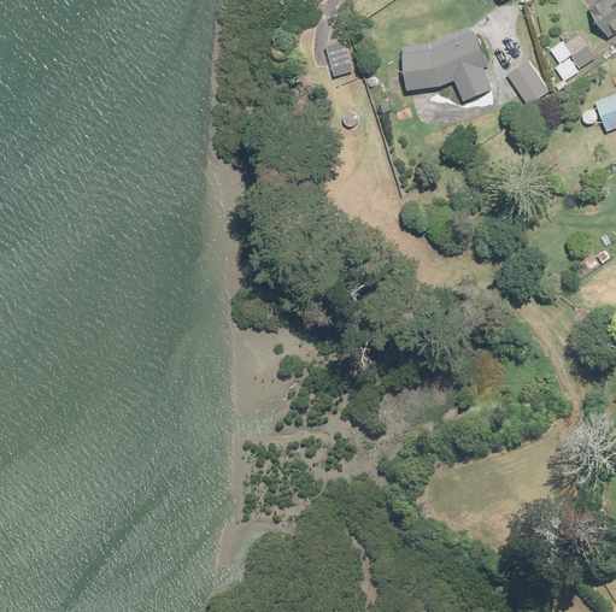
[(598,0),(590,6),(597,25),(608,35),(615,30),(615,0),(598,0)]
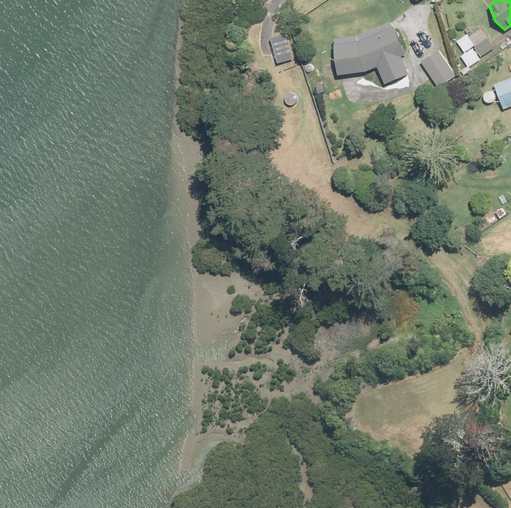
[(355,36),(334,38),(337,75),(368,71),(376,66),(384,83),(407,73),(398,54),(403,52),(389,21),(355,36)]
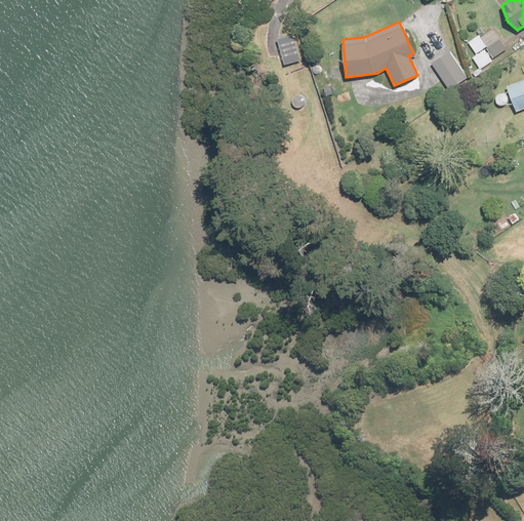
[(491,25),(467,41),(475,53),(471,55),(479,68),(508,48),(491,25)]
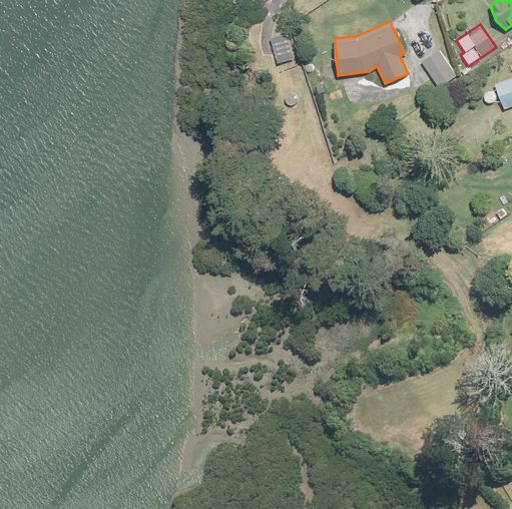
[(286,34),(271,38),(277,59),(292,55),(286,34)]
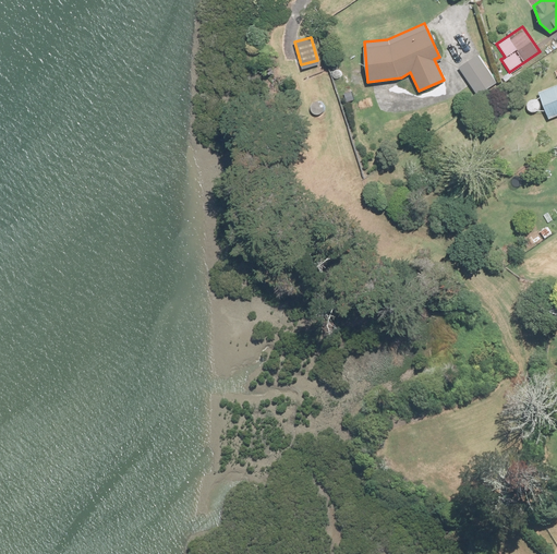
[(477,52),(457,67),(475,94),(497,80),(477,52)]
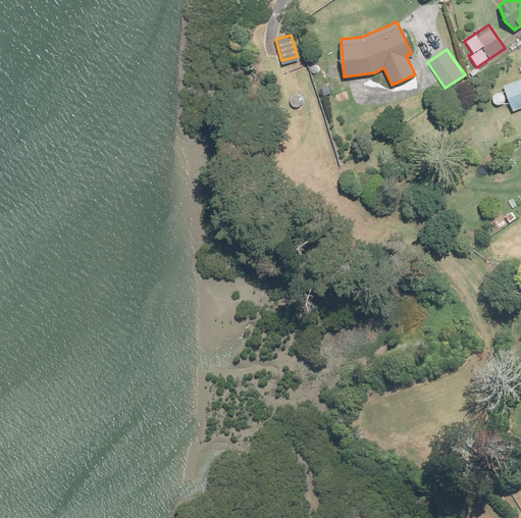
[(520,78),(503,86),(512,110),(520,106),(520,78)]
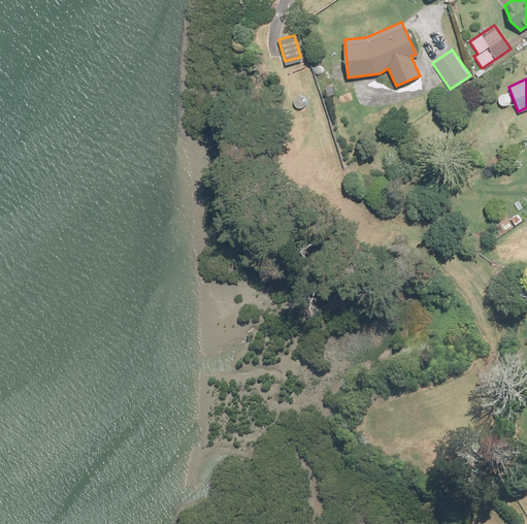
[(297,103),(299,104),(300,104),(302,104),(304,103),(305,102),(306,100),(306,98),(306,96),(305,95),(303,93),(301,93),(299,93),(298,94),(296,95),(295,96),(295,98),(295,100),(296,101),(297,103)]
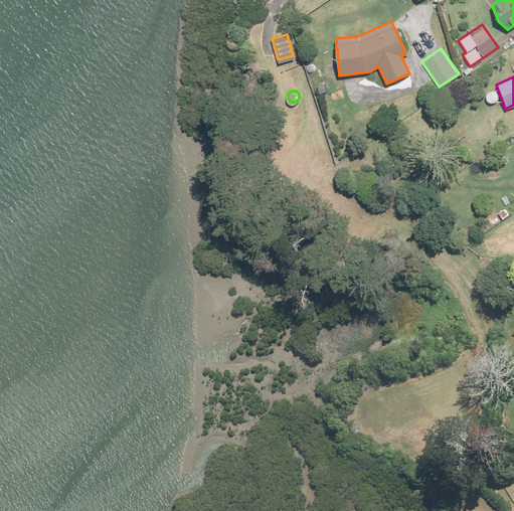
All buildings are outlined.
